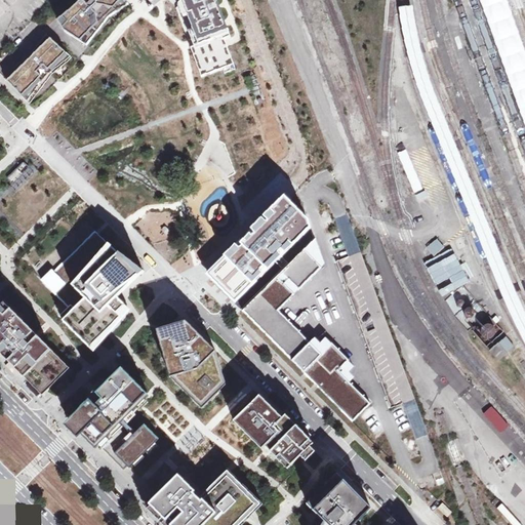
[(116,6),(122,0),(82,0),(76,6),(58,22),(65,31),(87,45),(103,26),(102,18),(107,13),(110,16),(115,13),(116,6)]
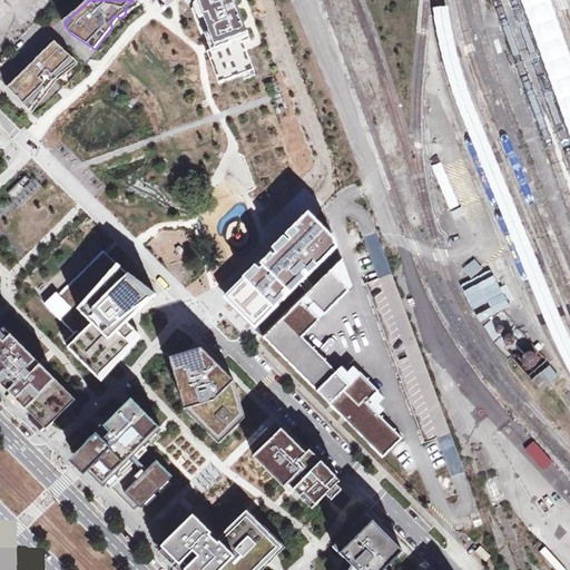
[(140,5),(136,0),(133,0),(126,7),(125,15),(140,5)]
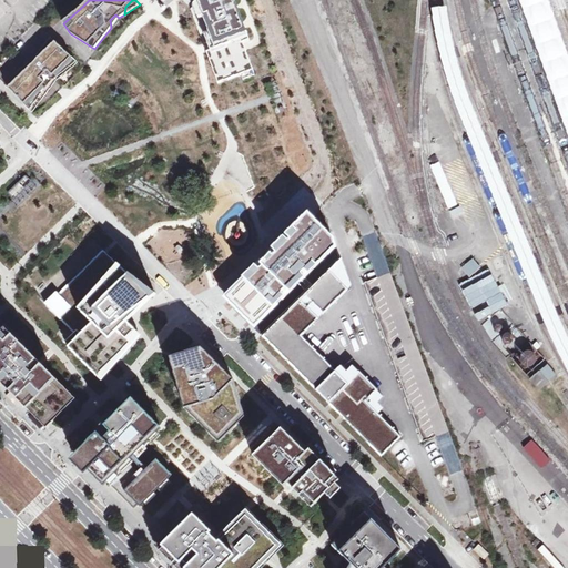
[(196,0),(190,7),(216,84),(253,70),(245,47),(243,42),(250,39),(244,24),(239,7),(235,0),(196,0)]
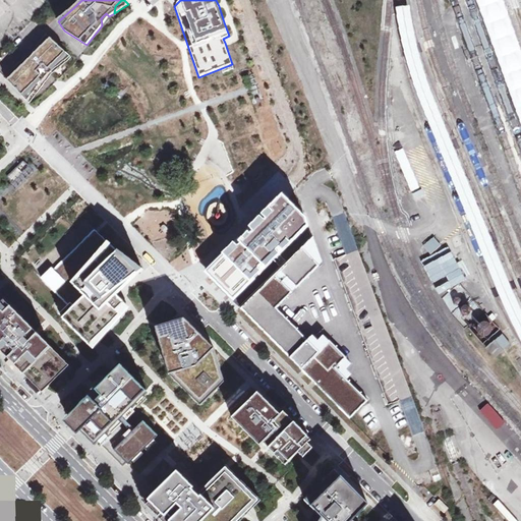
[(475,0),(520,126),(520,53),(502,0),(475,0)]
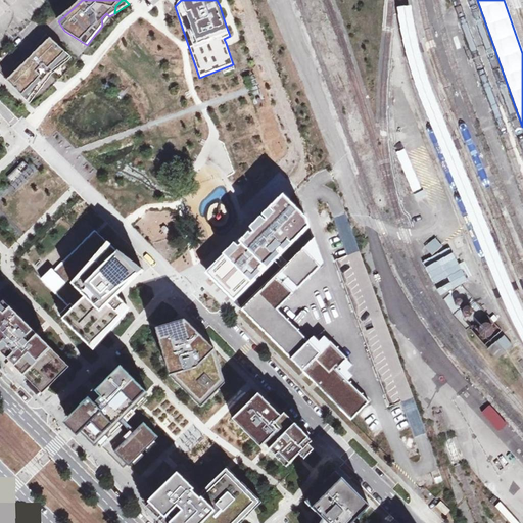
[(412,6),(396,7),(398,22),(402,43),(417,92),(492,278),(516,328),(522,342),(522,310),(512,284),(500,254),(470,183),(439,110),(428,80),(418,45),(414,25),(412,15),(412,6)]
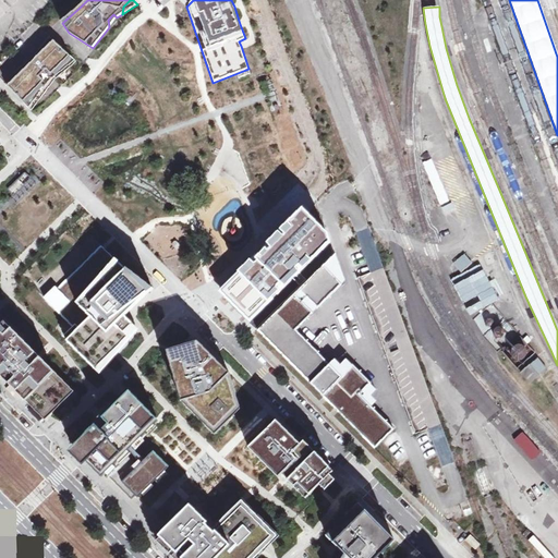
[(53,81),(76,61),(50,37),(35,57),(23,67),(16,72),(7,85),(32,110),(40,99),(46,92),(50,86),(47,83),(50,79),(53,81)]
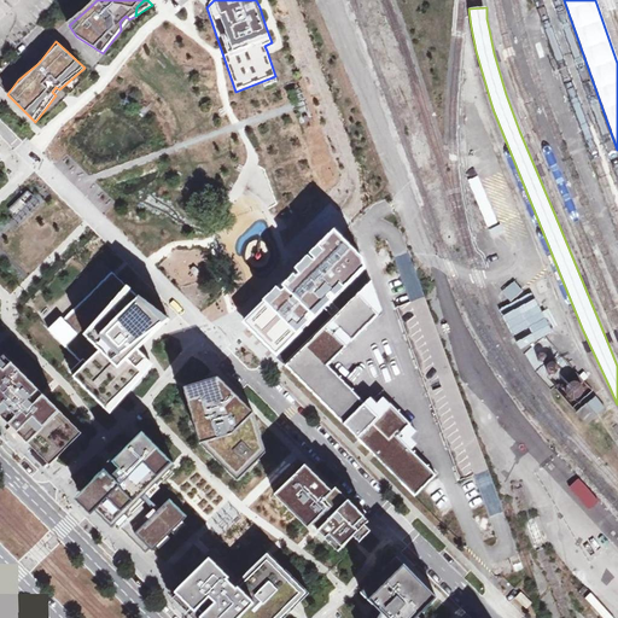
[(182,56),(197,52),(196,45),(180,48),(182,56)]
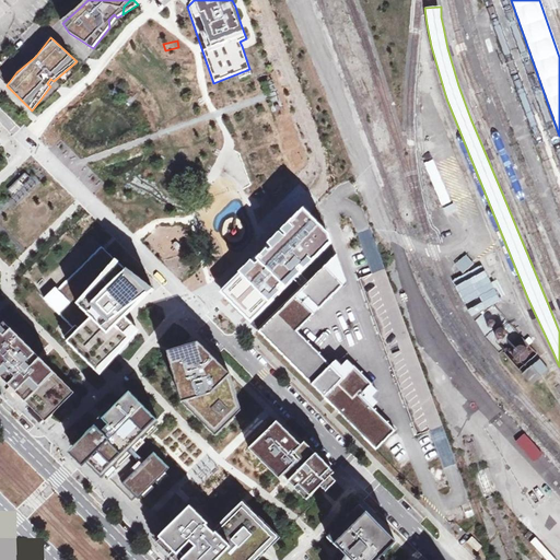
[(271,72),(261,76),(273,112),(283,107),(271,72)]
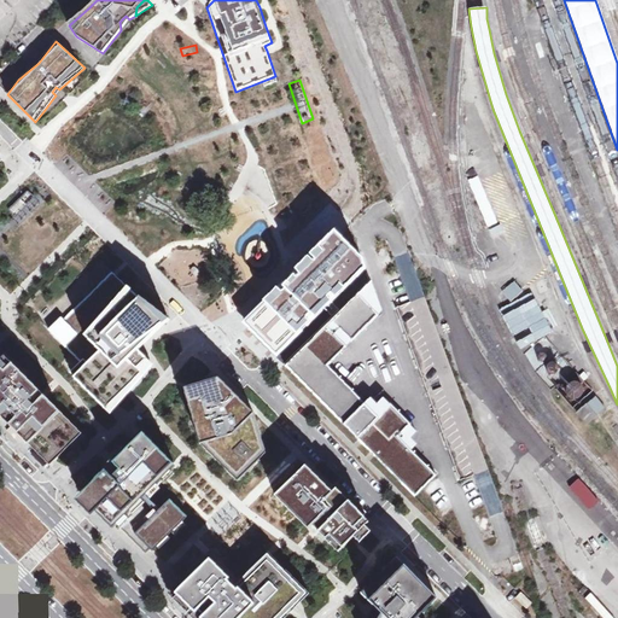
[(42,207),(31,197),(13,216),(7,222),(18,232),(42,207)]
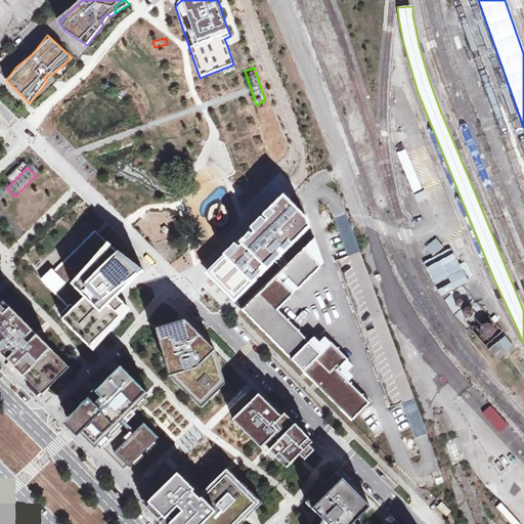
[(242,189),(244,193),(265,172),(238,182),(242,189)]
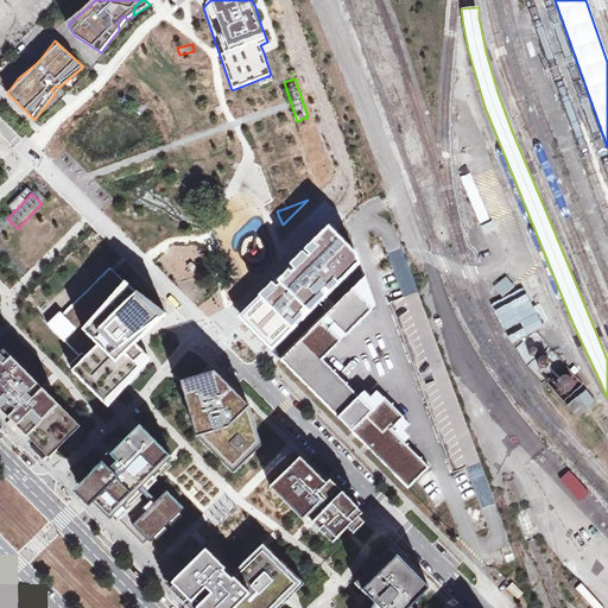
[(245,325),(272,353),(321,305),(324,309),(328,312),(365,277),(359,265),(355,255),(329,227),(238,318),(245,325)]
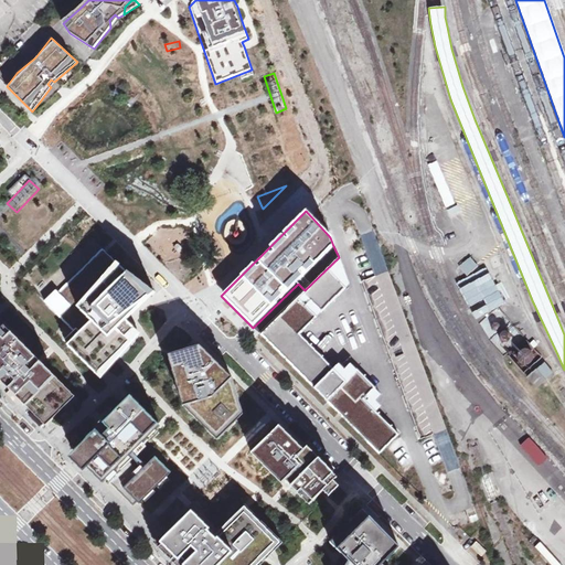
[(374,231),(360,235),(374,275),(388,269),(374,231)]
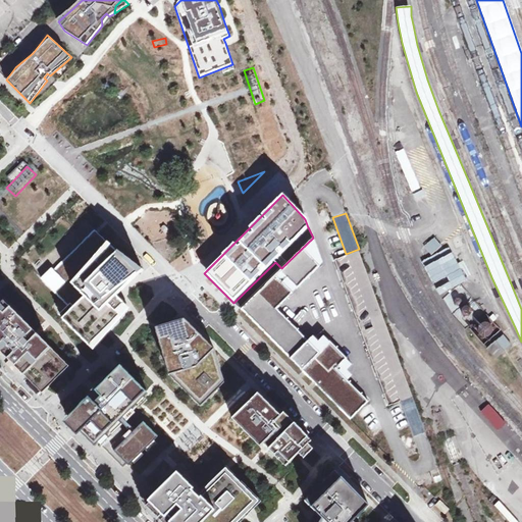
[(46,279),(44,281),(72,310),(63,319),(90,346),(105,330),(128,308),(121,300),(117,296),(140,273),(96,229),(46,279)]
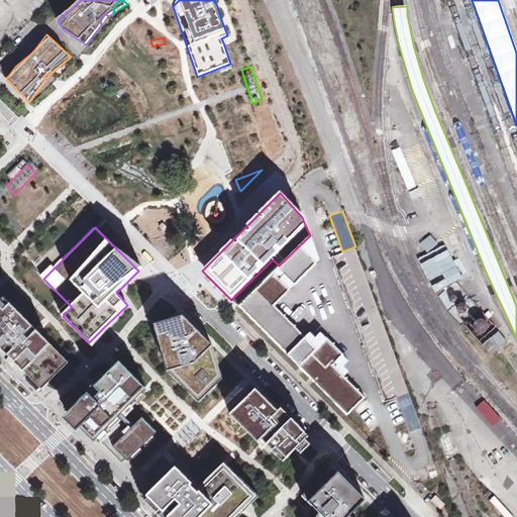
[(437,243),(429,234),(420,243),(427,252),(437,243)]
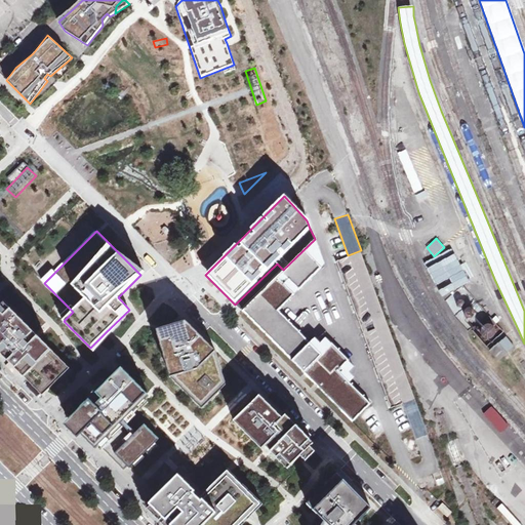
[(325,264),(315,239),(283,270),(241,312),(303,373),(305,375),(316,386),(318,388),(353,422),(359,416),(371,404),(350,381),(356,376),(350,371),(356,365),(327,335),(322,341),(316,335),(311,340),(279,311),(322,269),(325,264)]
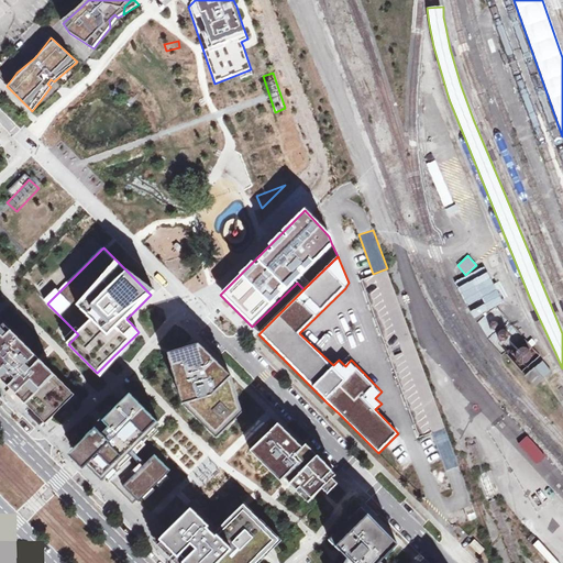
[(485,266),(455,282),(474,318),(504,302),(485,266)]
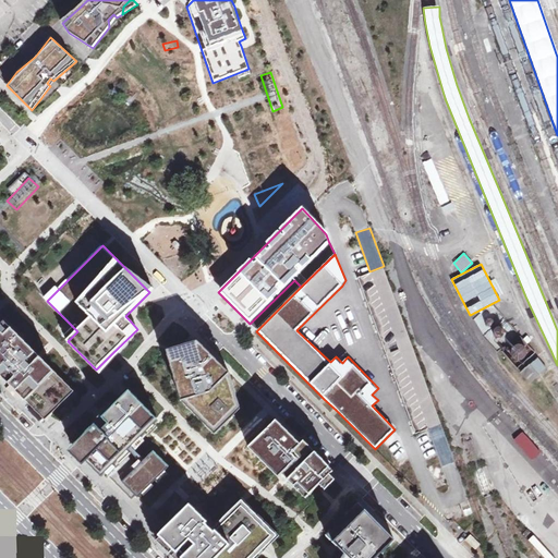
[(370,271),(358,276),(416,434),(428,429),(441,424),(384,266),(370,271)]
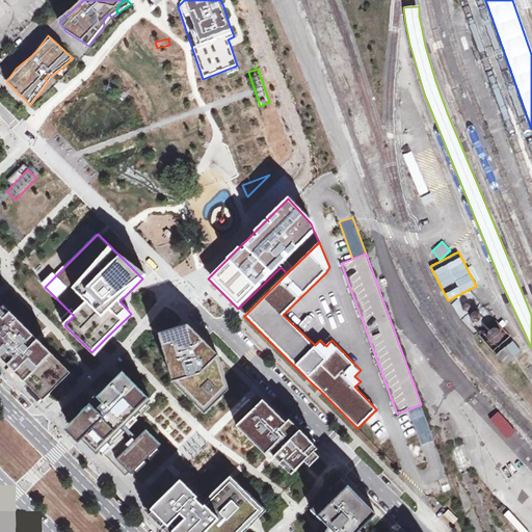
[(0,312),(0,356),(28,386),(44,401),(65,379),(71,373),(37,340),(5,308),(0,312)]
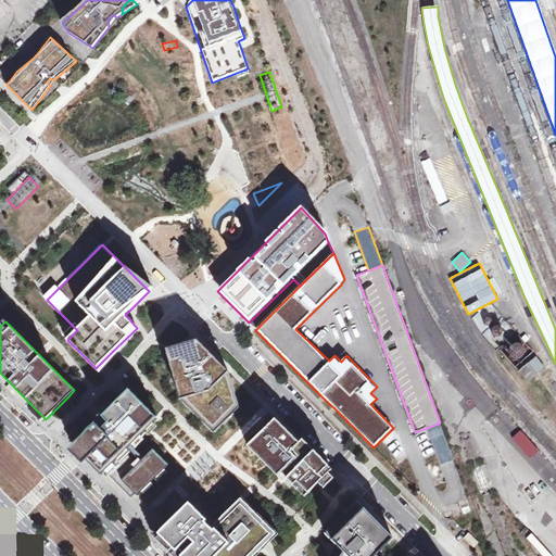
[(198,340),(166,350),(167,351),(181,400),(215,432),(240,407),(229,373),(198,340)]
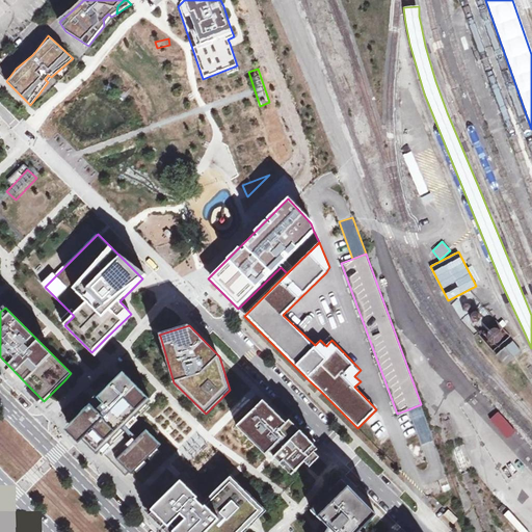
[(513,341),(498,352),(507,364),(522,352),(513,341)]
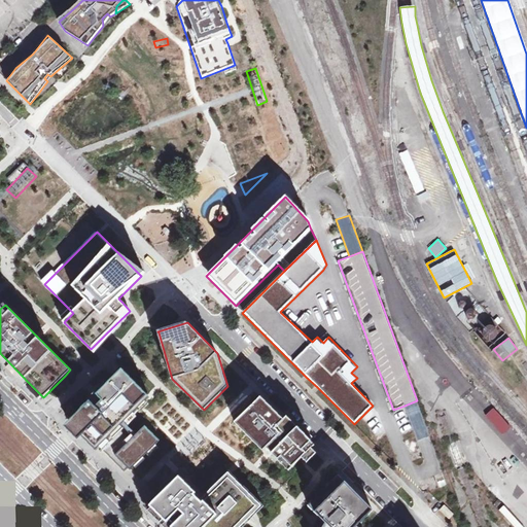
[(147,395),(123,370),(118,374),(115,377),(108,384),(97,396),(94,398),(73,419),(100,446),(101,447),(125,470),(129,466),(157,438),(145,426),(131,441),(119,429),(116,425),(147,395)]
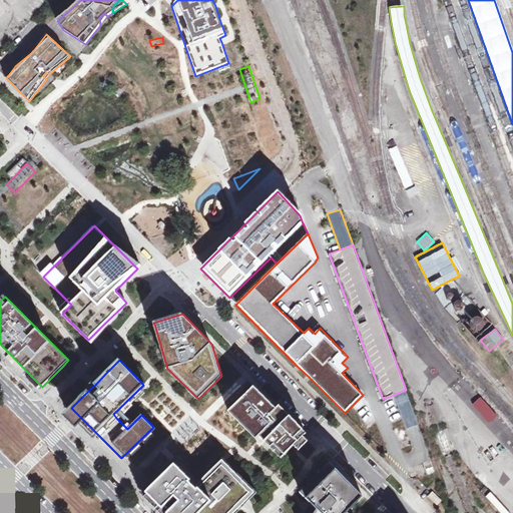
[(276,410),(254,388),(253,389),(232,409),(260,436),(264,440),(282,457),(293,446),(294,445),(299,449),(308,441),(287,420),(281,426),(282,426),(280,429),(268,418),(276,410)]
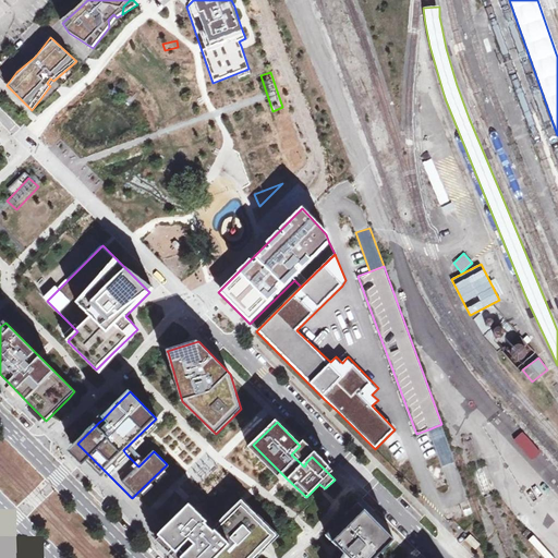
[(441,424),(428,429),(443,468),(456,462),(441,424)]
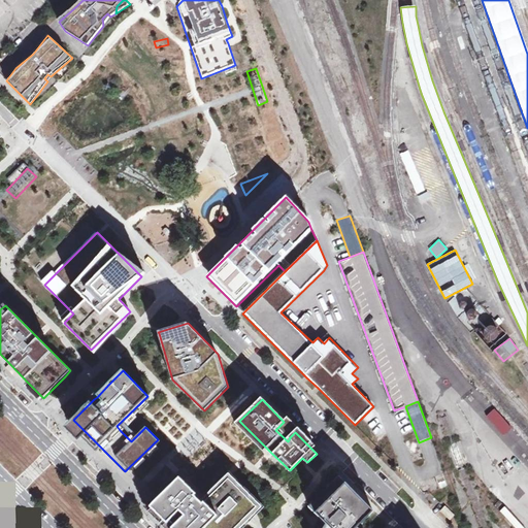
[(512,428),(494,408),(486,416),(503,435),(512,428)]
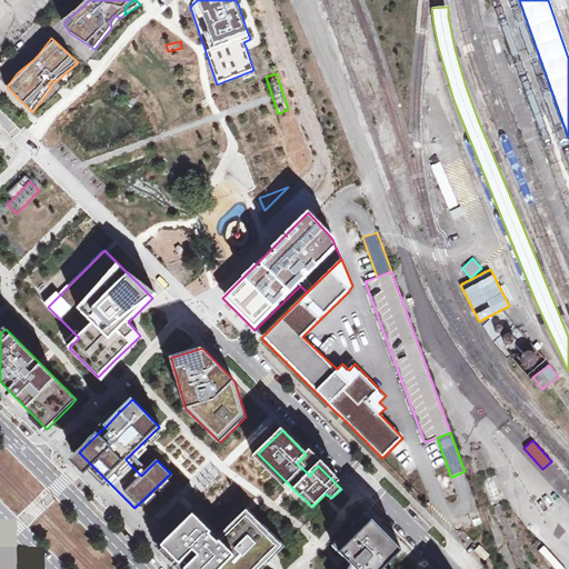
[(458,495),(445,499),(446,501),(448,503),(451,503),(453,503),(456,502),(457,501),(459,498),(458,497),(458,495)]
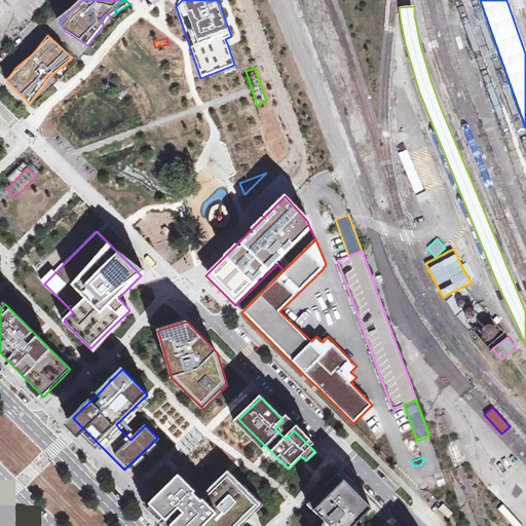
[(372,510),(339,476),(309,504),(316,512),(317,513),(326,522),(323,525),(355,525),(372,510)]
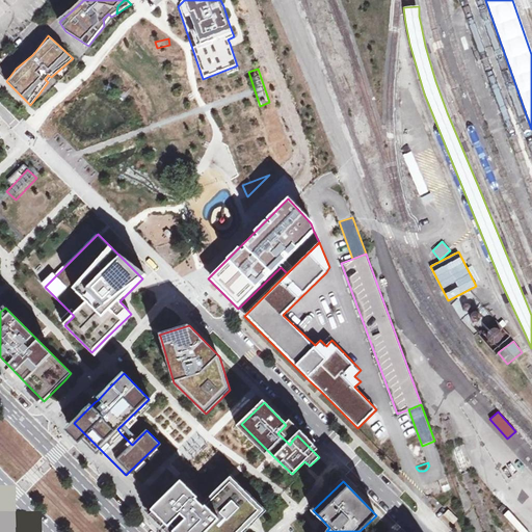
[(161,502),(153,510),(174,531),(237,531),(259,511),(231,482),(210,503),(206,506),(182,482),(161,502)]
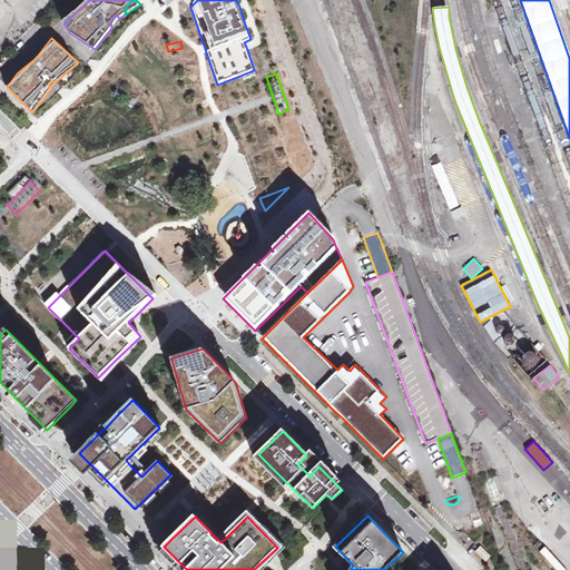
[(491,556),(481,547),(477,551),(487,561),(491,556)]
